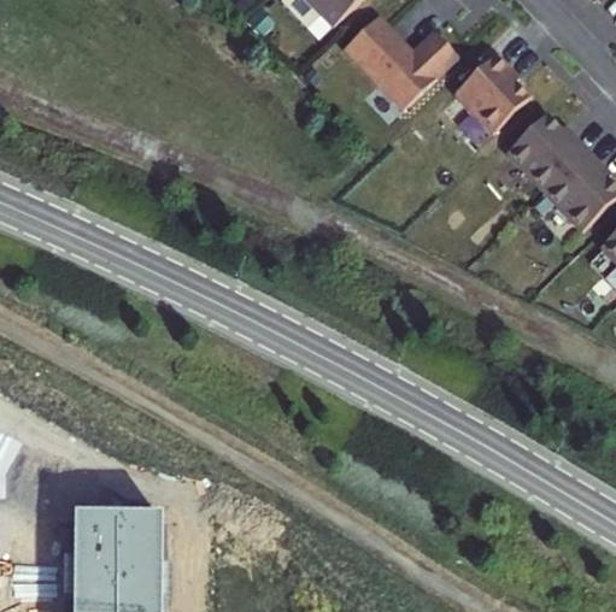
[(308,0),(332,25),(358,0),(308,0)]
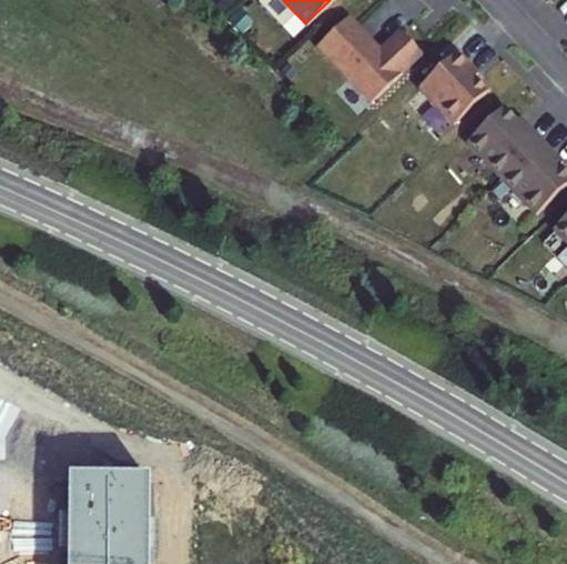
[(370,100),(421,51),(400,28),(380,48),(347,13),(315,43),(370,100)]
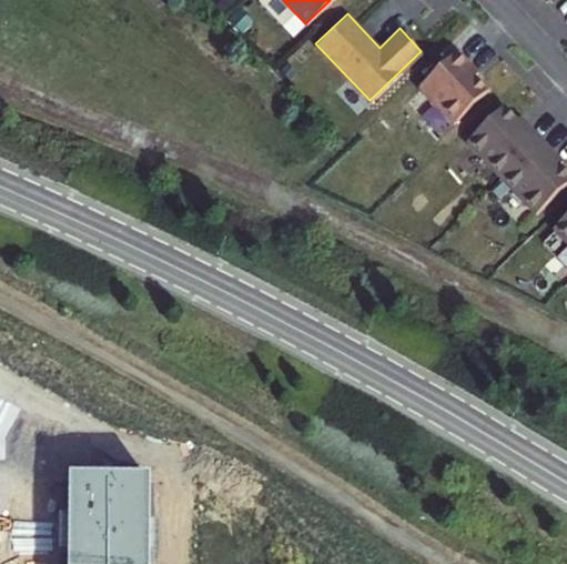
[(456,49),(417,84),(453,121),(486,89),(473,77),(473,76),(463,66),(467,61),(456,49)]
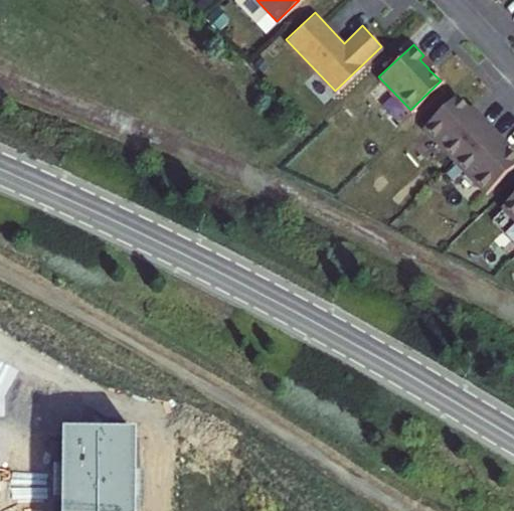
[(433,65),(423,55),(419,59),(429,68),(433,65)]
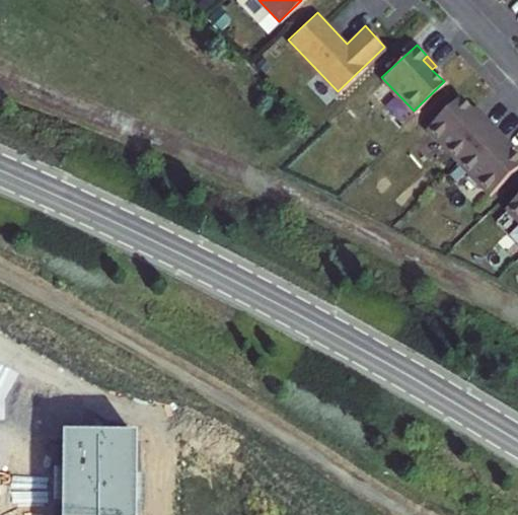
[(425,128),(457,160),(457,159),(494,125),(482,114),(478,117),(470,107),(458,95),(425,128)]
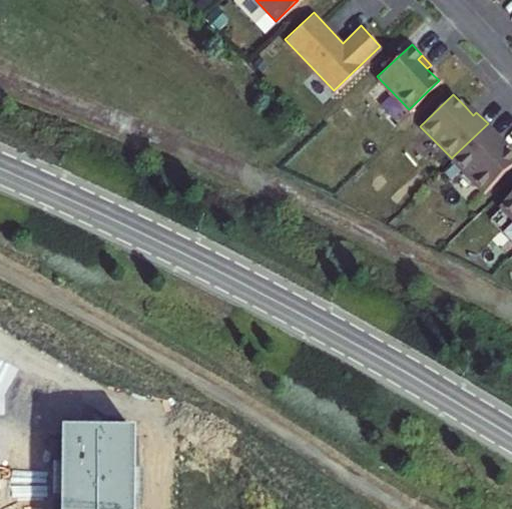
[(468,103),(465,106),(473,115),(476,112),(468,103)]
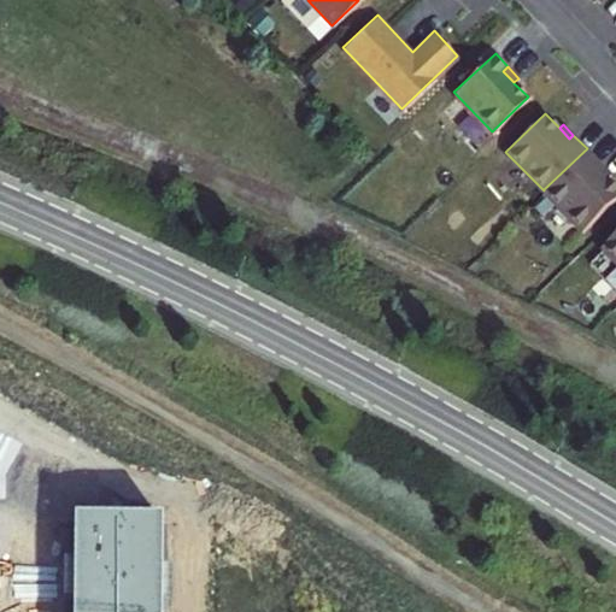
[(544,189),(544,190),(581,229),(615,195),(615,187),(605,177),(596,166),(600,163),(587,148),(544,189)]
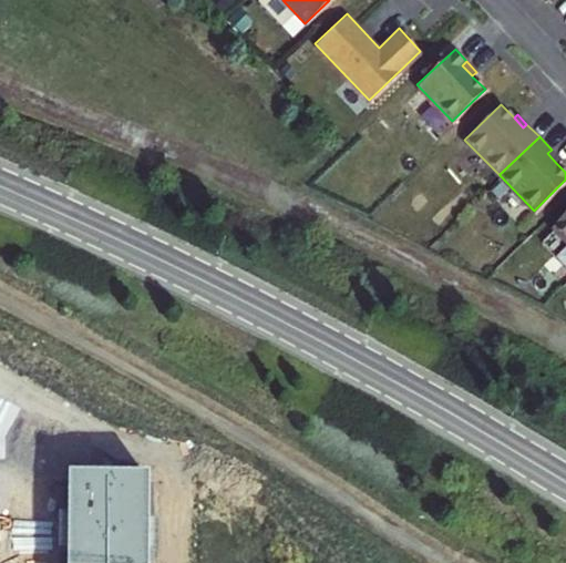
[(552,150),(547,153),(556,163),(561,159),(552,150)]
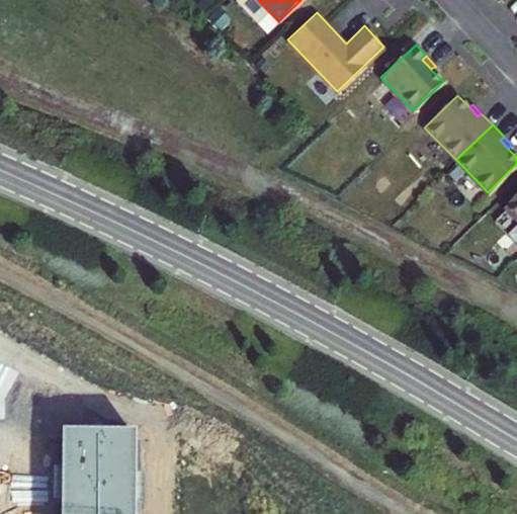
[(516,192),(504,205),(516,220),(516,192)]
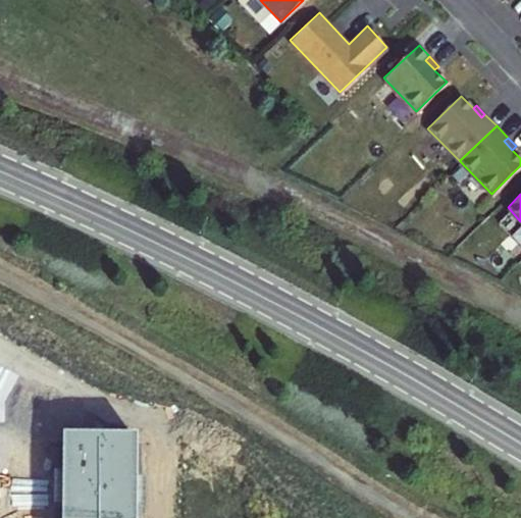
[(136,517),(137,438),(62,437),(61,517),(136,517)]
